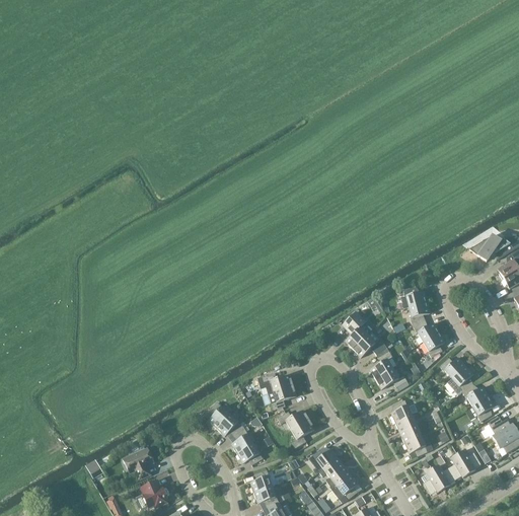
[(505,239),(502,236),(500,239),(492,234),(468,248),(486,261),(493,250),(494,252),(498,259),(518,244),(518,236),(509,237),(505,239)]
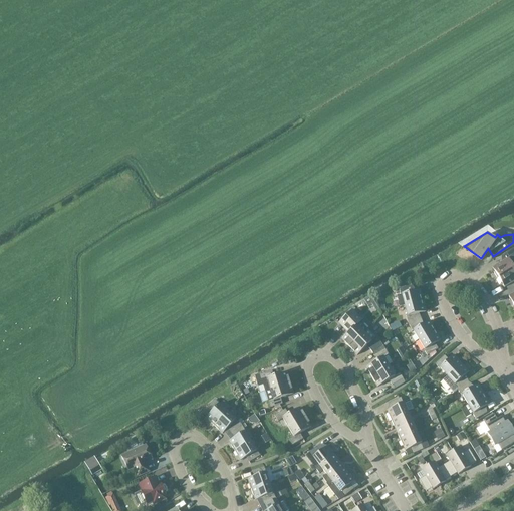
[(504,258),(492,266),(494,269),(493,269),(497,276),(513,265),(513,255),(513,253),(513,252),(513,244),(501,253),(504,258)]
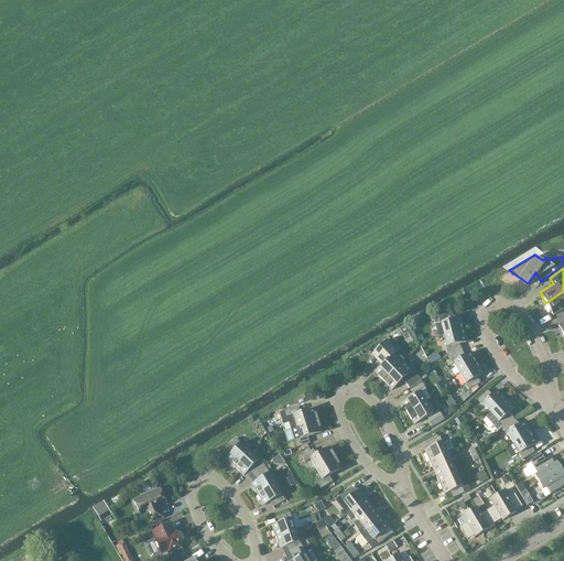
[(563,291),(545,303),(550,310),(551,310),(552,313),(563,305),(563,291)]
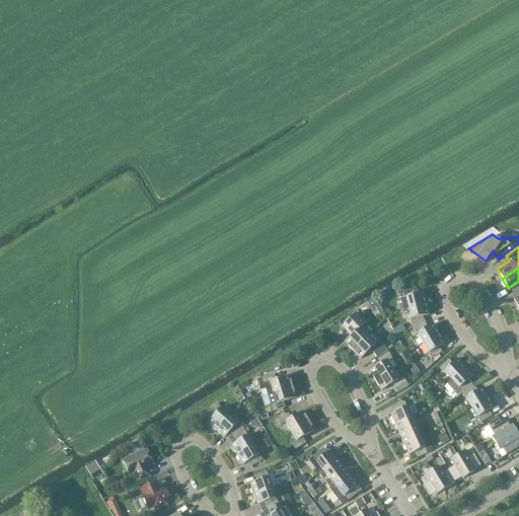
[(402,289),(404,295),(400,297),(403,307),(408,306),(427,301),(424,290),(417,292),(416,286),(402,289)]
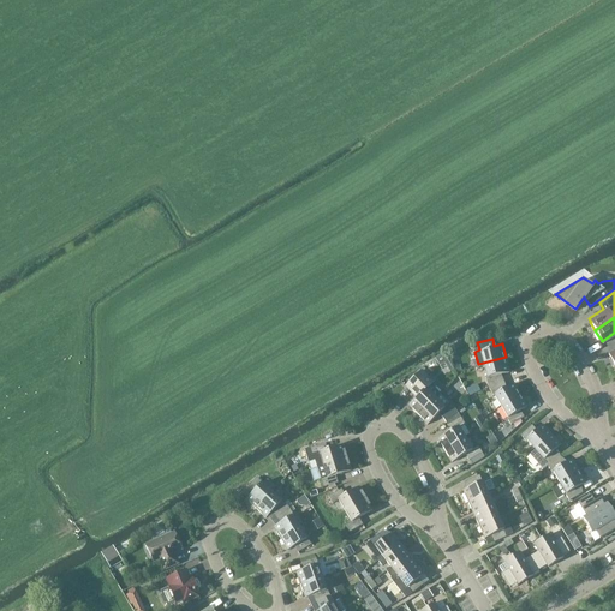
[(443,351),(435,355),(439,361),(440,364),(445,360),(448,359),(447,357),(443,351)]
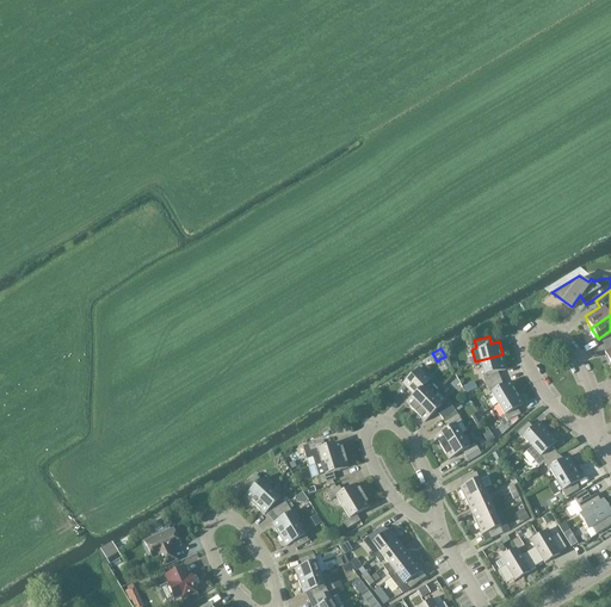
[(505,367),(503,354),(480,360),(483,372),(482,373),(485,382),(500,376),(498,370),(505,367)]
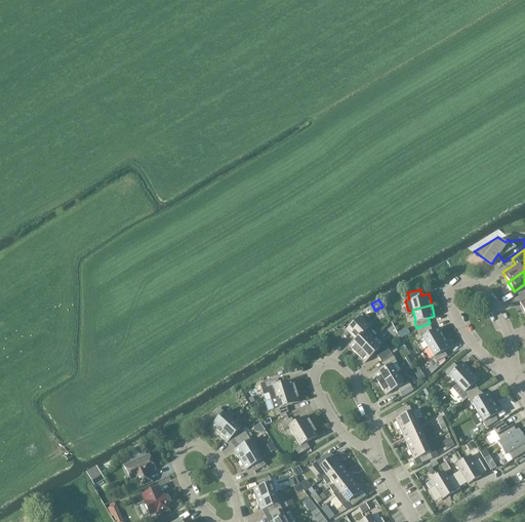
[(359,314),(349,325),(358,334),(355,337),(349,345),(357,353),(375,334),(370,329),(372,327),(359,314)]
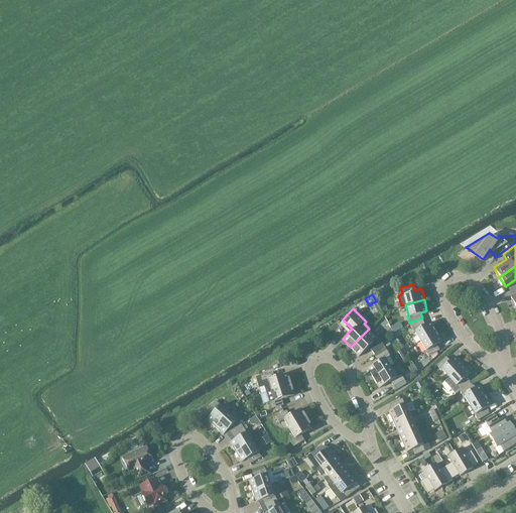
[(414,330),(420,339),(436,330),(430,319),(424,324),(422,317),(409,323),(414,330)]
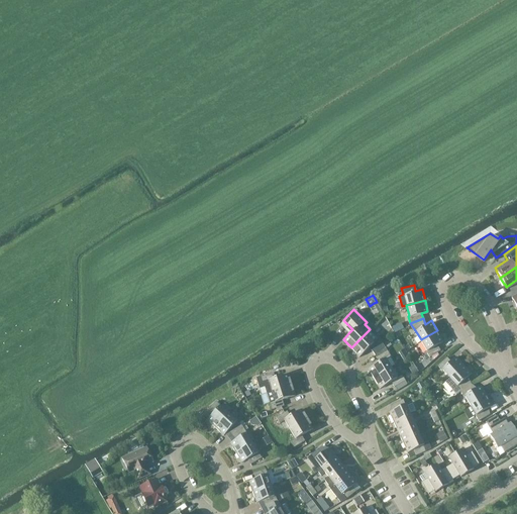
[(377,336),(370,329),(351,347),(358,355),(369,345),(373,350),(382,341),(377,336)]
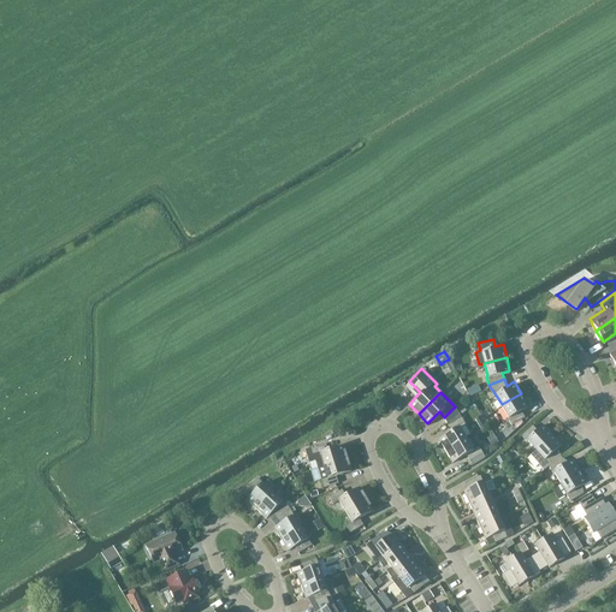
[(528,404),(521,393),(502,404),(509,416),(508,416),(511,423),(525,415),(521,409),(528,404)]
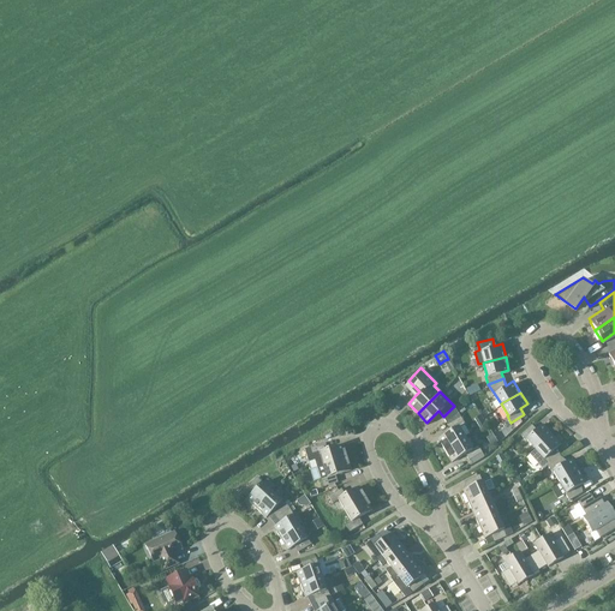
[(495,403),(489,406),(493,417),(499,414),(495,403)]
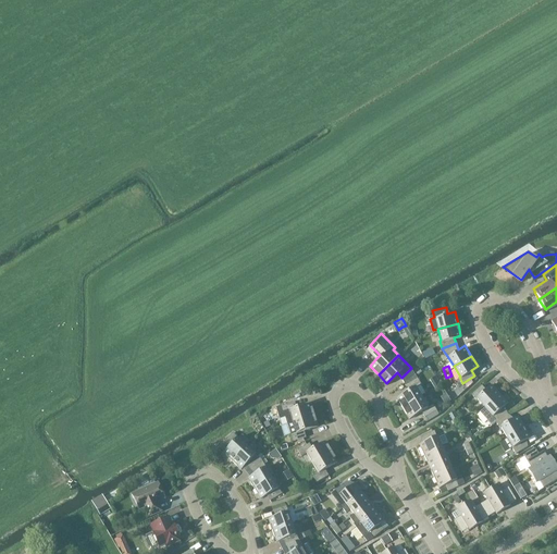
[(409,389),(396,396),(403,406),(421,395),(426,392),(421,382),(417,376),(405,383),(409,389)]
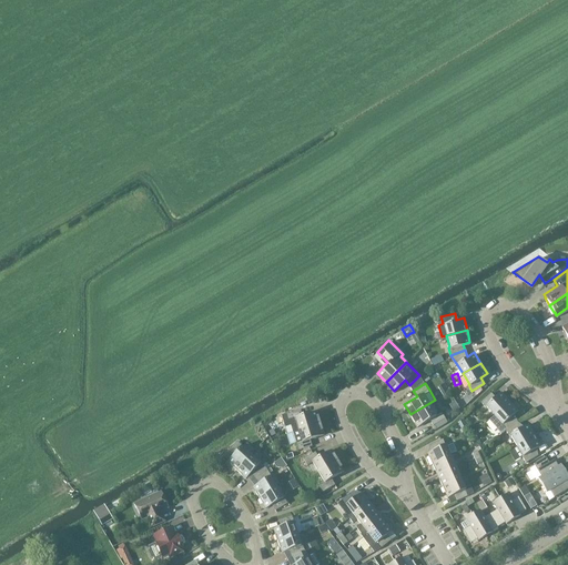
[(486,404),(494,413),(509,400),(500,391),(495,395),(490,391),(480,400),(485,405),(486,404)]
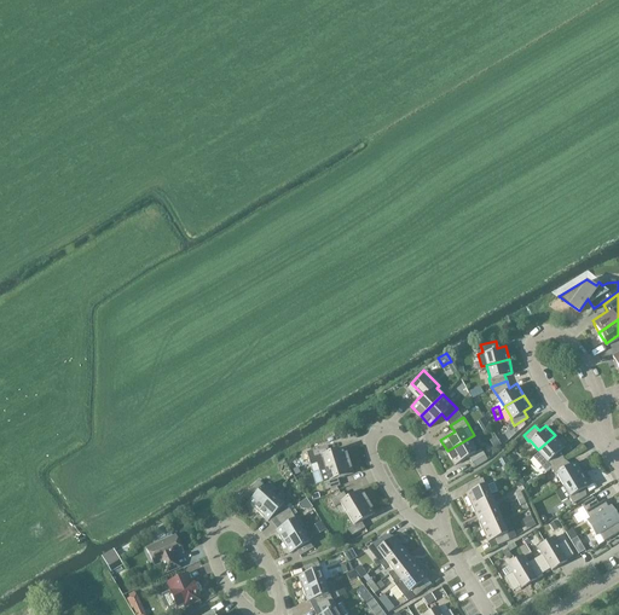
[(468,439),(447,451),(455,463),(468,454),(472,460),(485,453),(480,446),(474,435),(468,439)]
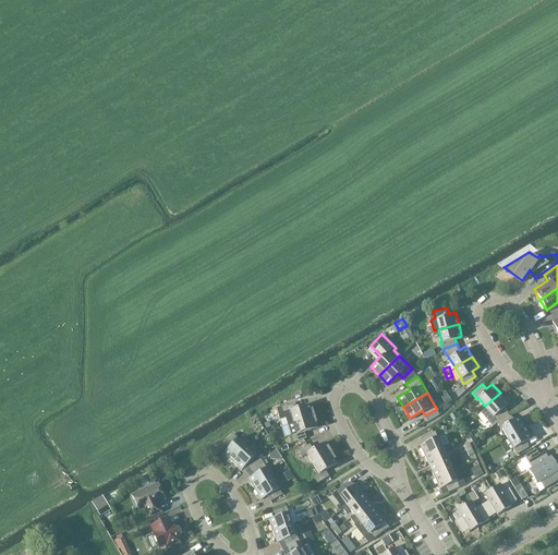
[(508,401),(500,393),(485,406),(493,414),(488,419),(492,424),(496,421),(508,412),(502,407),(508,401)]
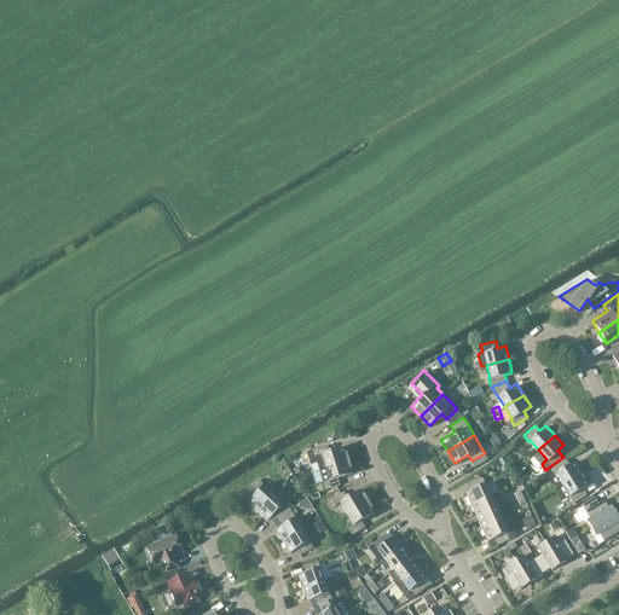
[(317,460),(319,468),(348,458),(345,446),(329,451),(328,444),(307,450),(311,462),(317,460)]
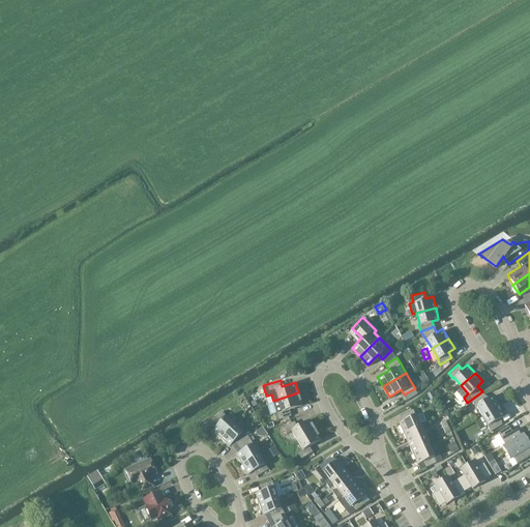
[(254,391),(249,392),(252,399),(260,396),(256,382),(251,384),(254,391)]
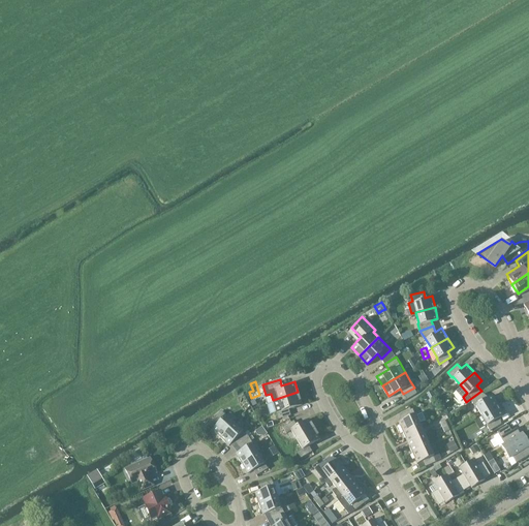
[(486,397),(481,391),(470,399),(474,404),(474,403),(480,413),(498,403),(492,393),(486,397)]
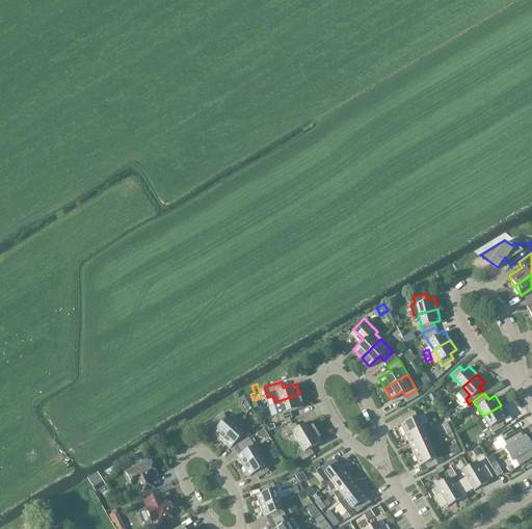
[(299,394),(274,402),(280,419),(292,416),(290,410),(303,405),(299,394)]
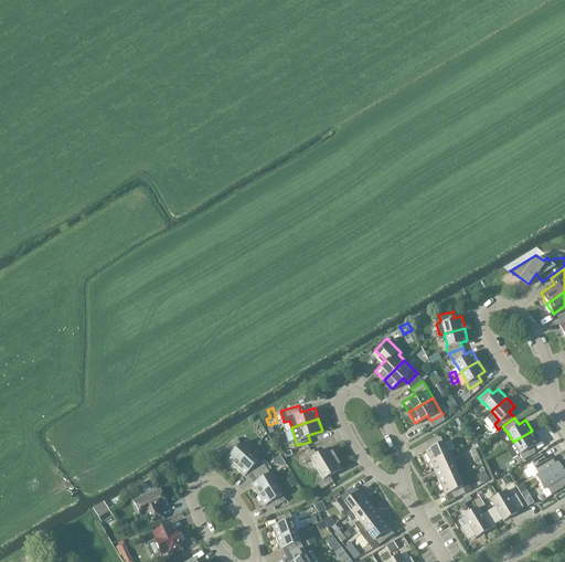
[(531,445),(537,441),(536,438),(539,436),(534,428),(532,431),(513,442),(520,452),(519,452),(523,458),(534,451),(531,445)]
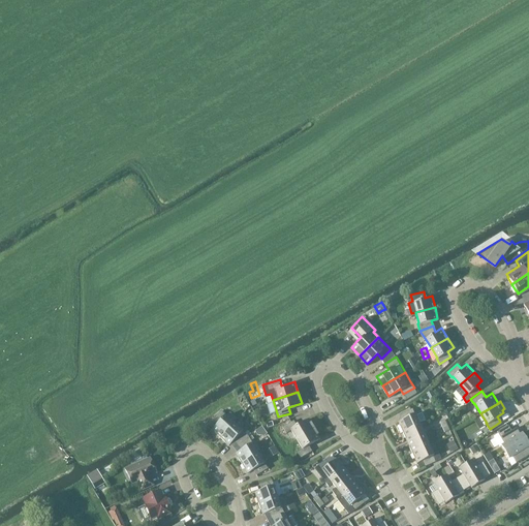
[(398,420),(402,430),(419,423),(426,420),(422,409),(414,412),(412,406),(400,412),(403,418),(398,420)]
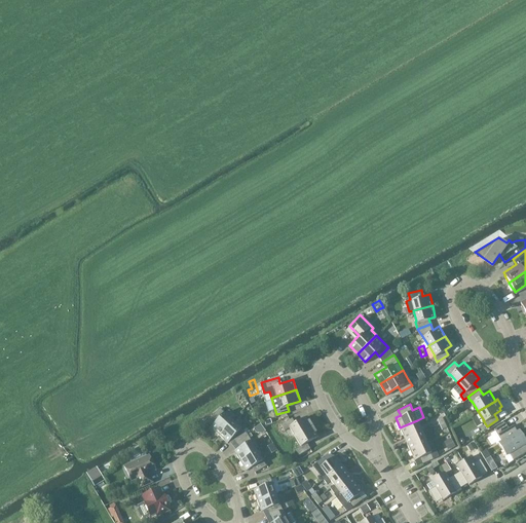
[(211,425),(219,434),(232,419),(224,412),(224,411),(220,407),(211,416),(216,420),(211,425)]
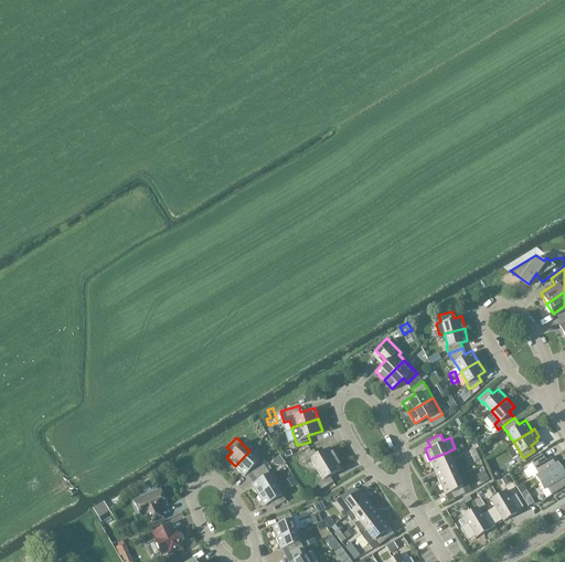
[(310,457),(317,467),(336,456),(329,445),(317,453),(313,447),(301,454),(306,460),(310,457)]
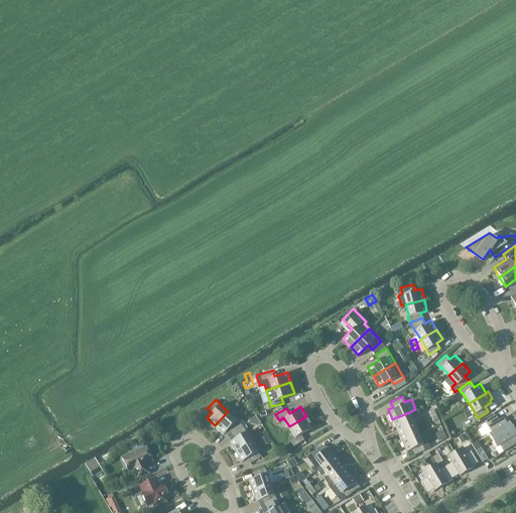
[(236,418),(228,411),(215,425),(223,432),(228,427),(232,432),(242,423),(236,418)]
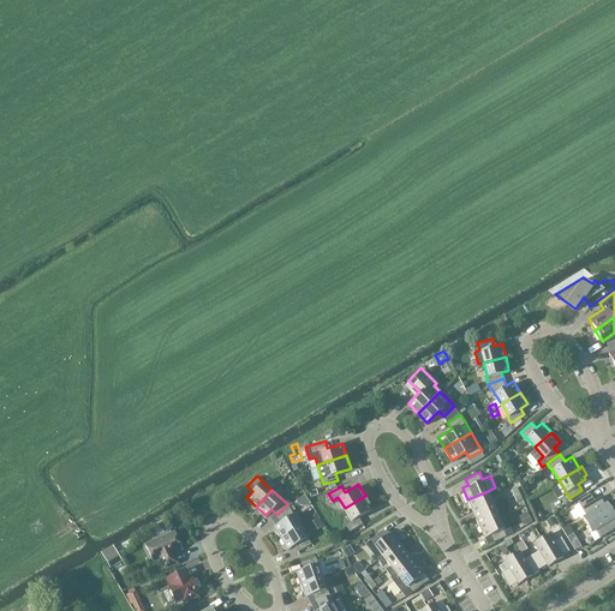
[(494,503),(488,491),(467,499),(473,511),(494,503)]
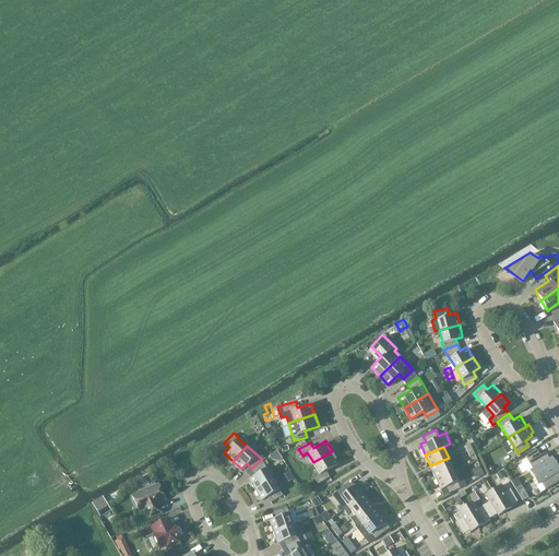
[(526,456),(521,459),(527,470),(530,469),(534,475),(556,462),(554,457),(550,459),(545,449),(540,452),(536,447),(525,454),(526,456)]
